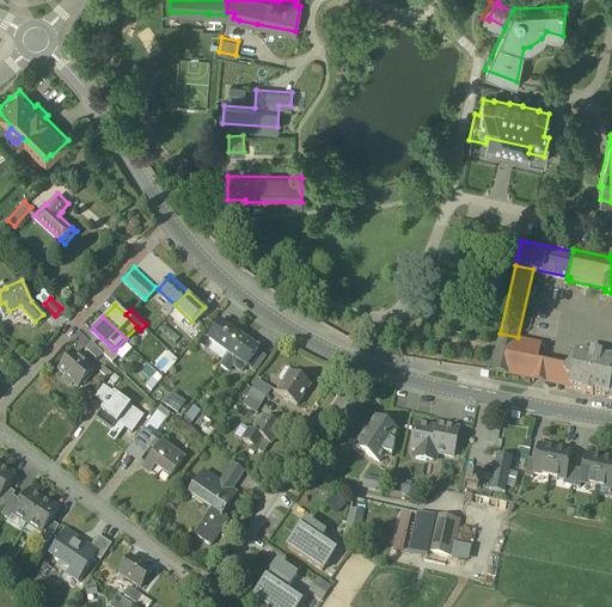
[(214,338),(228,349),(239,333),(220,319),(209,335),(214,338)]
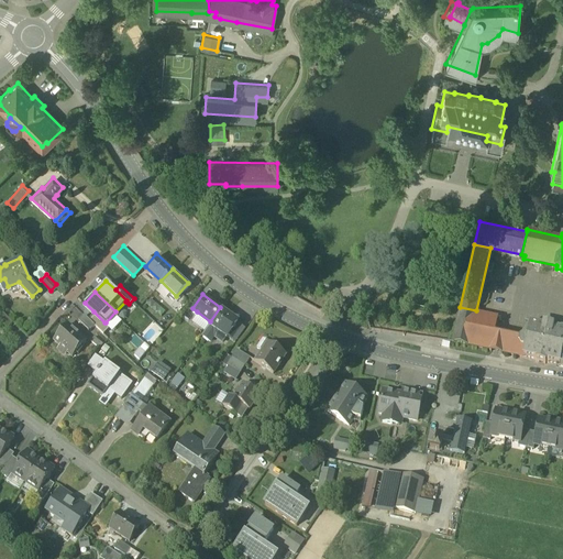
[(238,319),(220,307),(210,321),(218,327),(227,333),(238,319)]
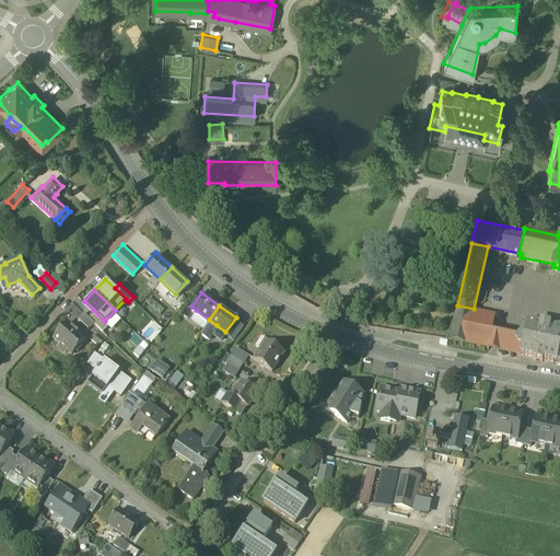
[(496,313),(474,309),(457,305),(450,337),(488,346),(491,329),(496,313)]
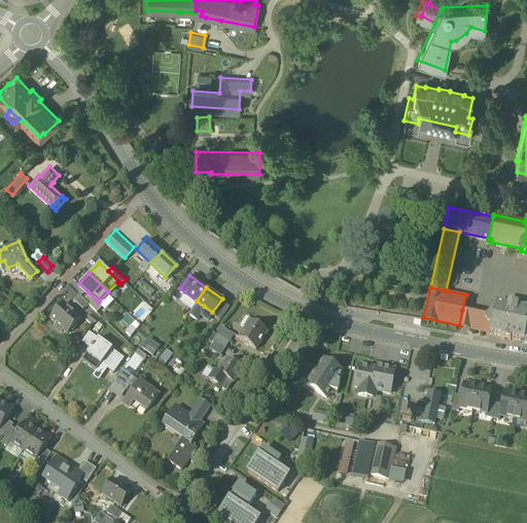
[(0,291),(0,297),(7,304),(12,300),(2,289),(0,291)]
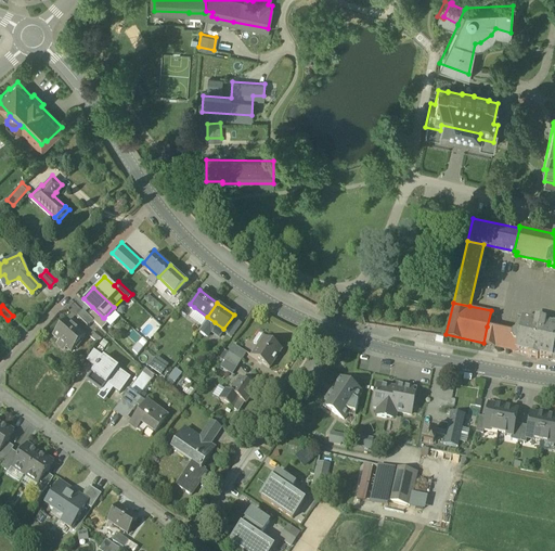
[(85,319),(88,323),(93,317),(88,312),(82,307),(77,312),(81,317),(85,319)]
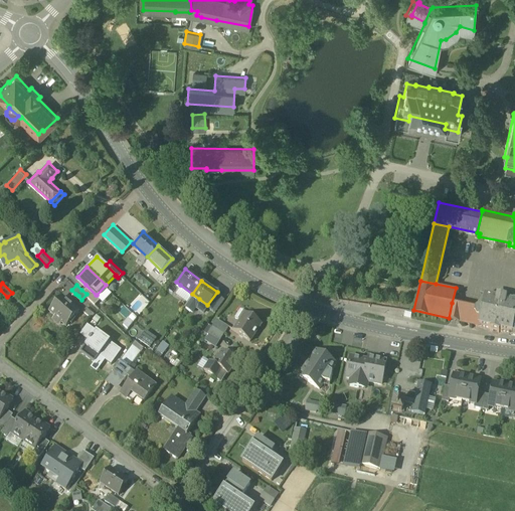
[(100,297),(97,295),(96,295),(86,285),(81,290),(87,294),(95,303),(100,297)]
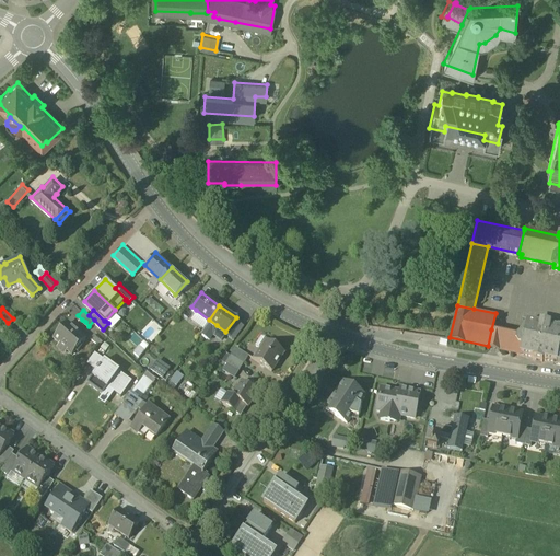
[(121,316),(115,310),(105,321),(108,323),(112,326),(121,316)]
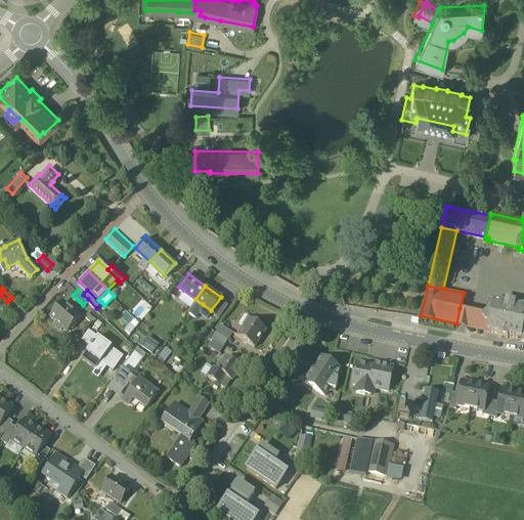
[(178,297),(190,305),(191,304),(195,299),(183,290),(178,297)]
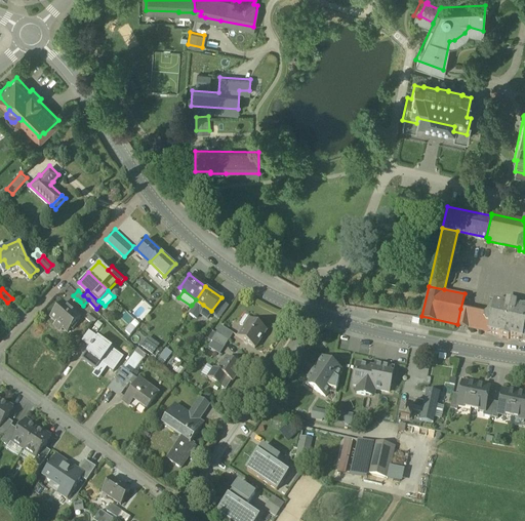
[(229,303),(221,297),(211,311),(218,316),(229,303)]
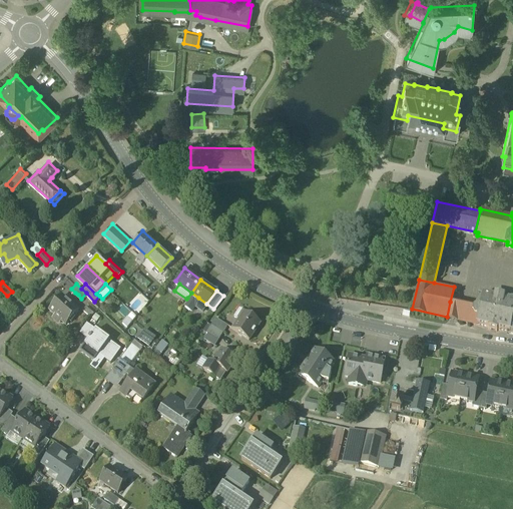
[(79,309),(72,302),(69,299),(63,293),(50,307),(66,323),(79,309)]
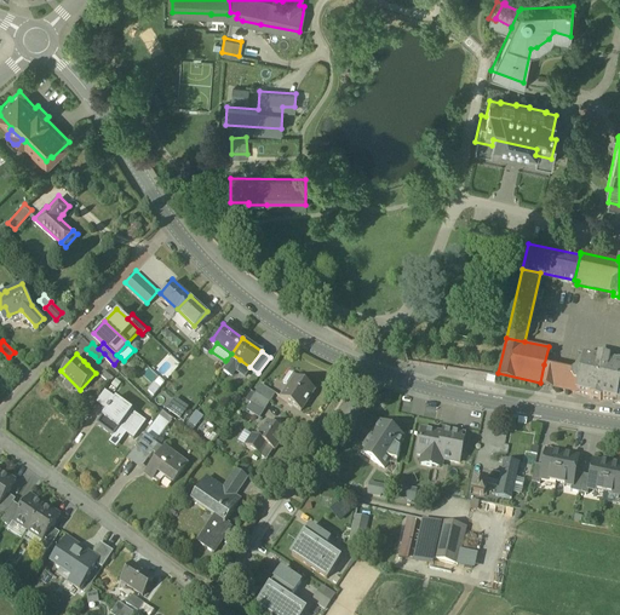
[(91,354),(84,361),(87,365),(95,356),(91,354)]
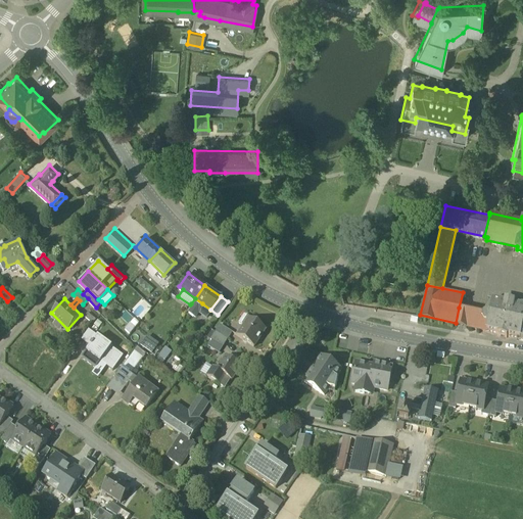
[(195,298),(191,303),(190,304),(188,309),(194,314),(198,309),(202,303),(195,298)]
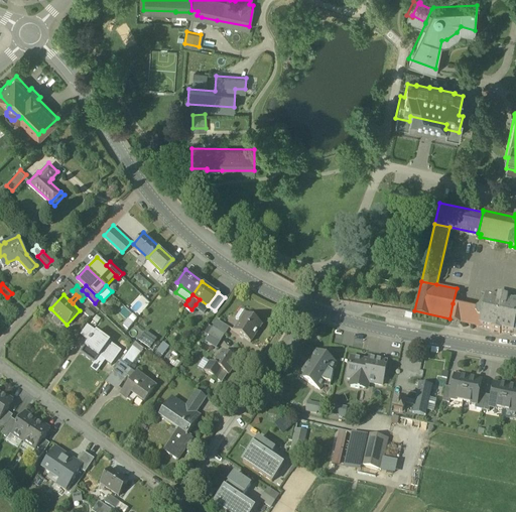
[(511,332),(515,313),(515,310),(515,303),(507,301),(507,300),(499,298),(498,299),(486,296),(484,306),(480,325),(492,328),(492,329),(500,331),(500,330),(511,332)]
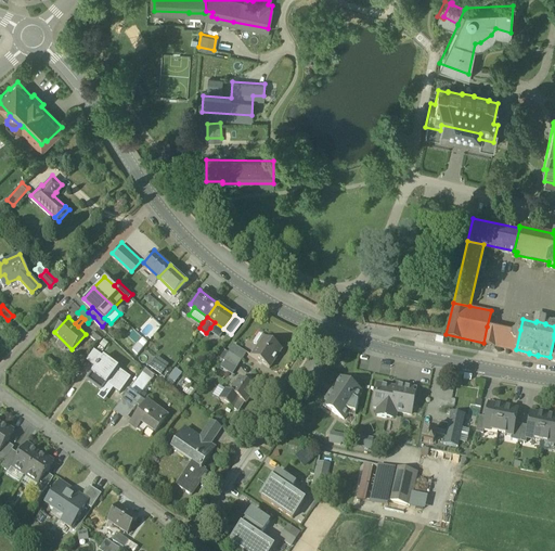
[(220,334),(223,329),(215,322),(210,328),(220,334)]
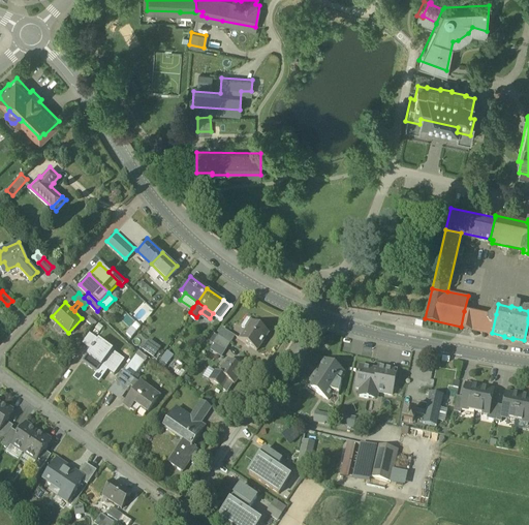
[(470,329),(492,333),(496,314),(492,313),(488,315),(488,316),(474,313),(464,311),(461,327),(470,329)]
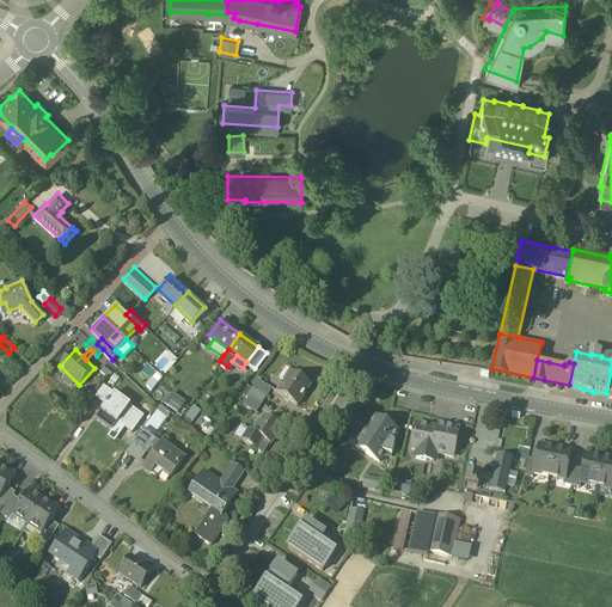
[(98,368),(108,375),(112,371),(102,362),(98,368)]
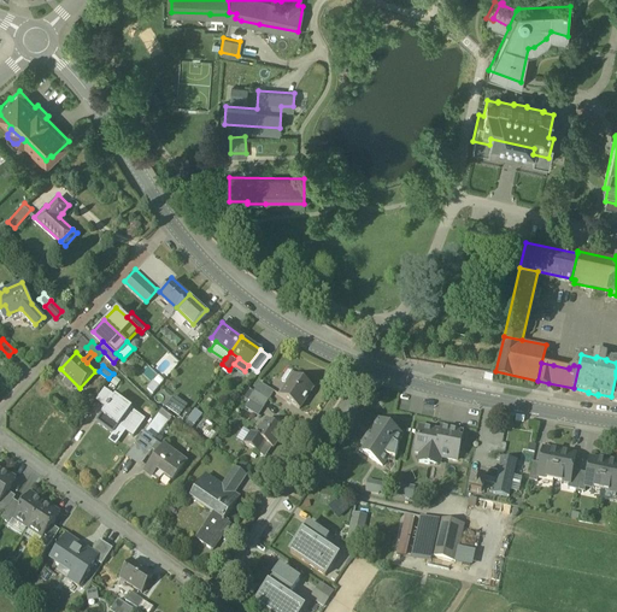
[(292,381),(297,372),(288,368),(282,377),(288,381),(289,380),(292,381)]
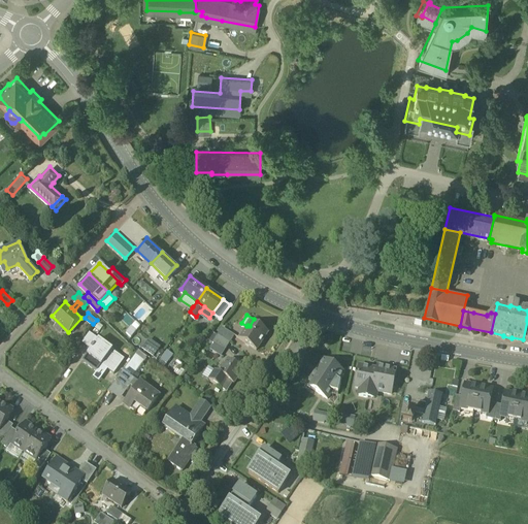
[(240,335),(257,347),(268,329),(254,319),(250,326),(248,325),(246,326),(240,335)]
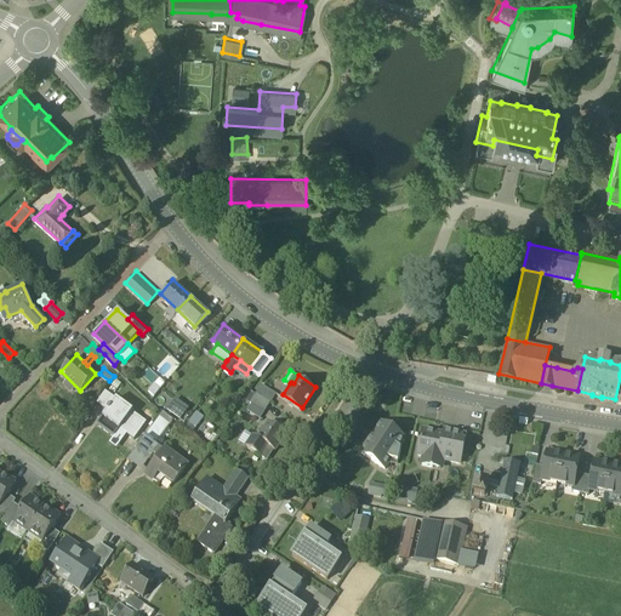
[(160,385),(154,380),(148,387),(154,392),(160,385)]
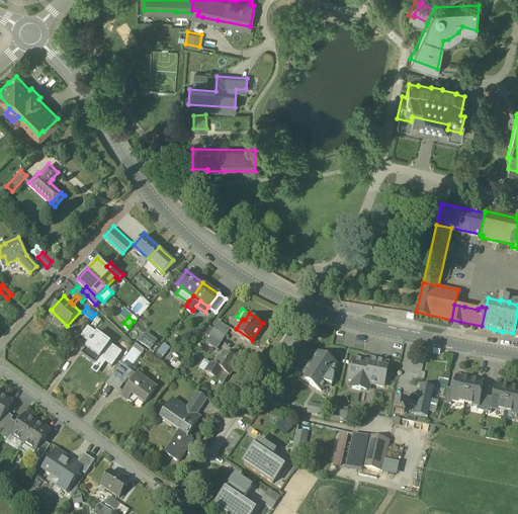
[(219,319),(213,326),(226,334),(231,326),(219,319)]
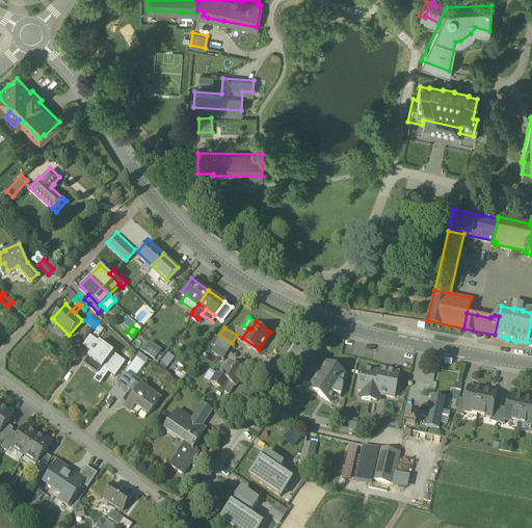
[(83,342),(89,347),(97,336),(90,332),(83,342)]
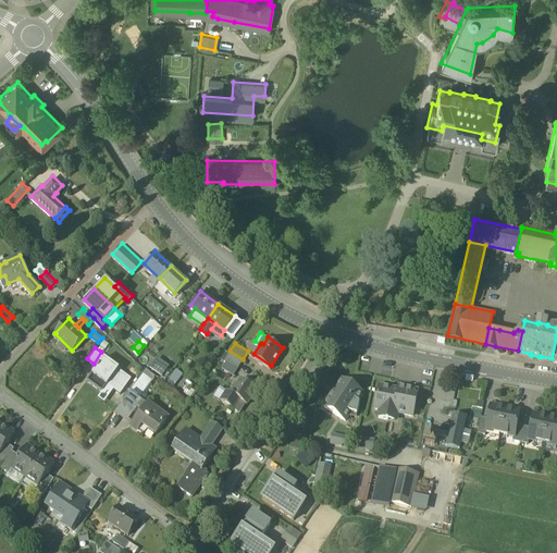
[(237,367),(243,359),(230,351),(229,353),(225,358),(224,358),(225,359),(237,367)]
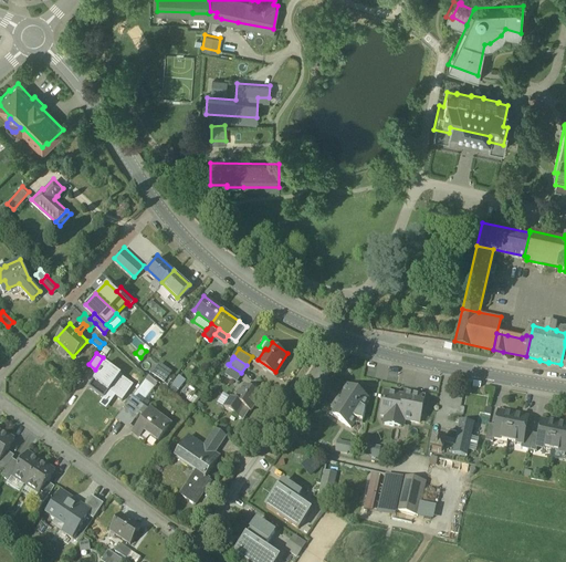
[(107,361),(103,357),(95,370),(98,372),(107,361)]
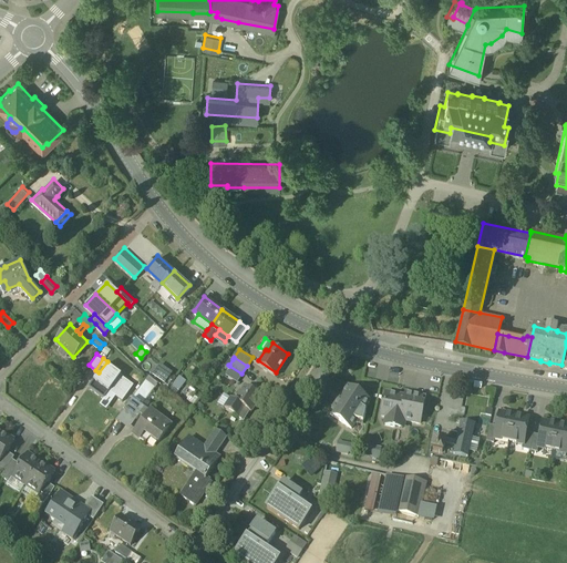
[(109,388),(122,398),(132,385),(119,375),(120,372),(121,371),(107,361),(99,372),(90,385),(104,396),(109,388)]
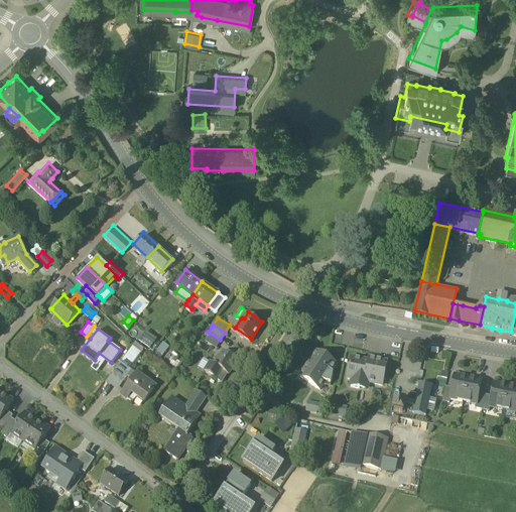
[(216,346),(220,340),(209,333),(206,339),(216,346)]
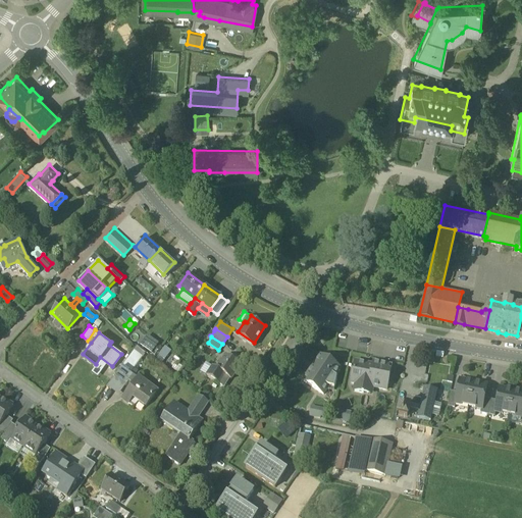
[(122,352),(110,343),(109,345),(121,354),(122,352)]
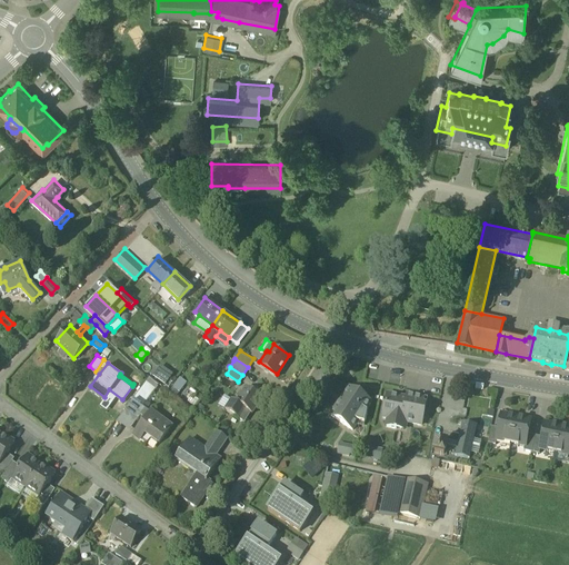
[(187,378),(180,374),(172,383),(179,388),(187,378)]
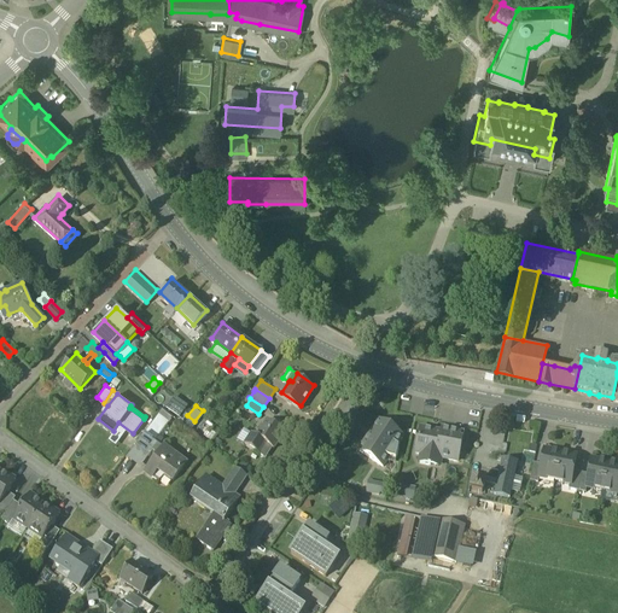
[(158,410),(145,428),(156,437),(169,419),(158,410)]
